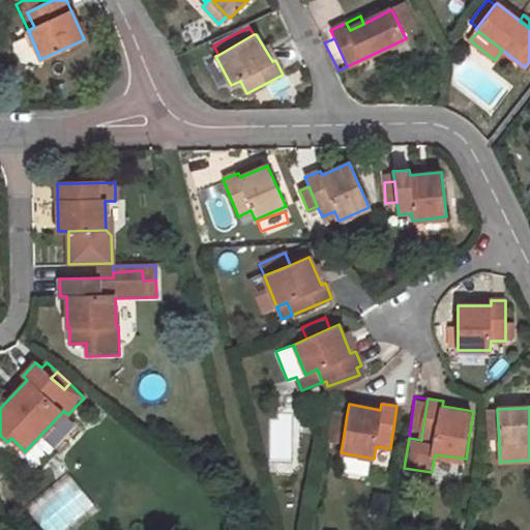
[(499,441),(497,410),(484,411),(487,442),(499,441)]
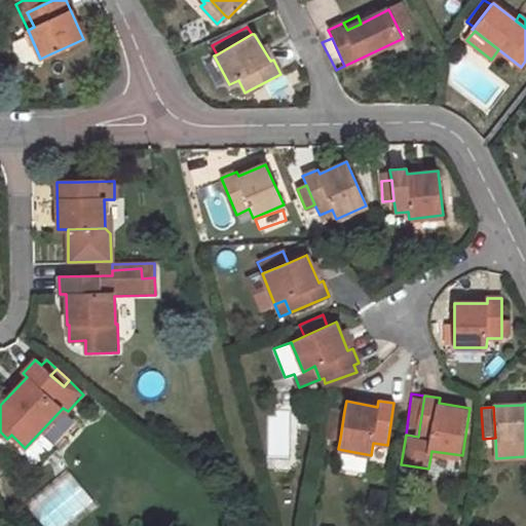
[(327,437),(340,439),(344,411),(331,409),(327,437)]
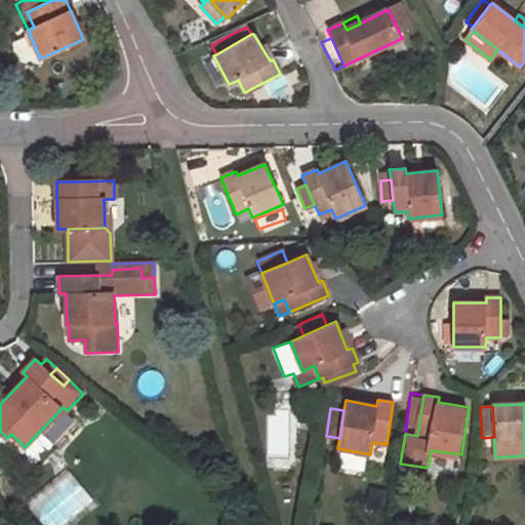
[(338,452),(336,467),(363,470),(365,454),(338,452)]
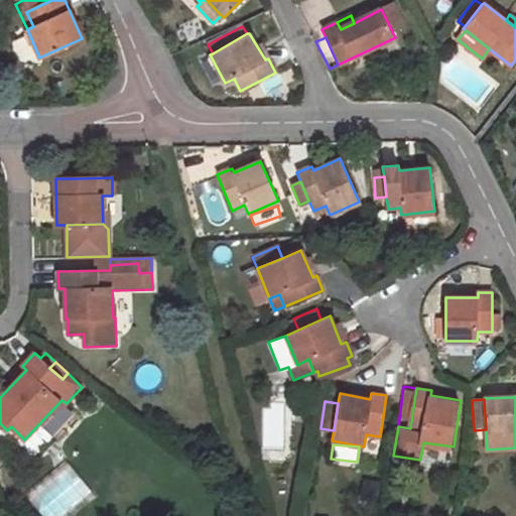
All buildings are outlined.
